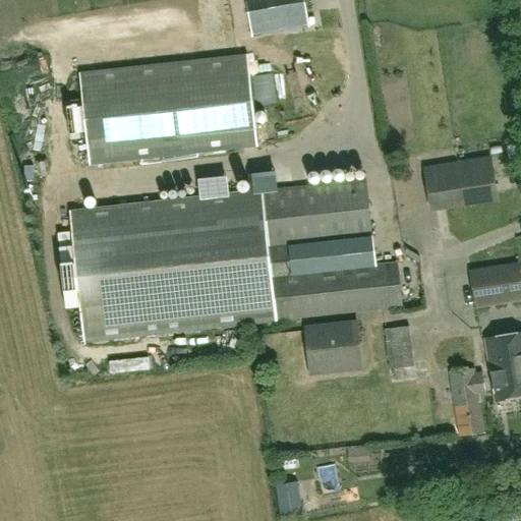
[(304,0),(246,0),(252,36),(309,25),(304,0)]
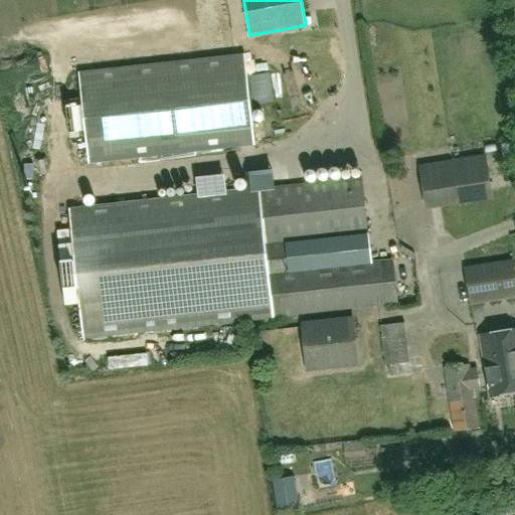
[(70,139),(87,137),(89,163),(254,145),(244,54),(78,72),(81,98),(66,100),(70,139)]
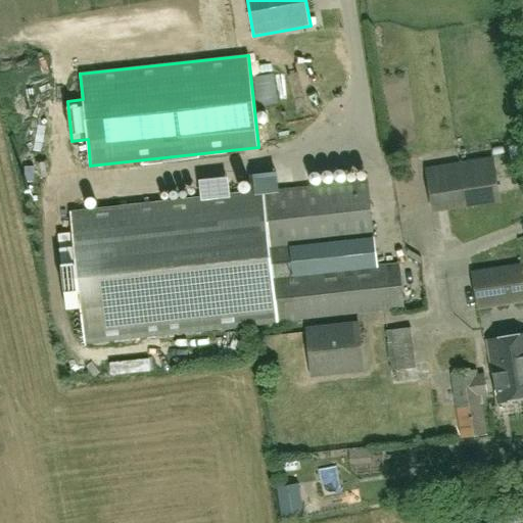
[(431,202),(497,192),(491,156),(426,167),(431,202)]
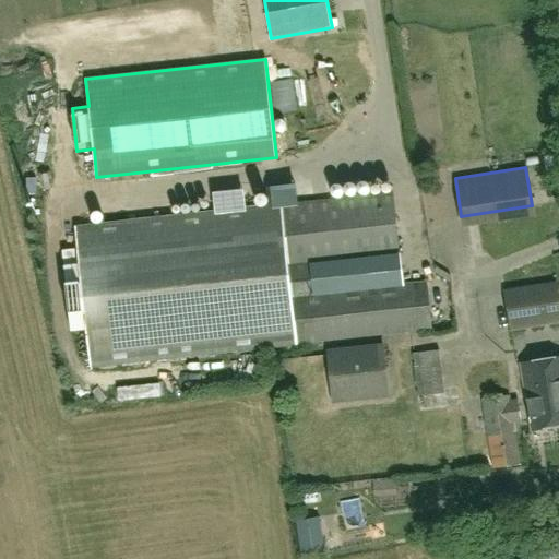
[(116,191),(151,190),(150,175),(116,176),(116,191)]
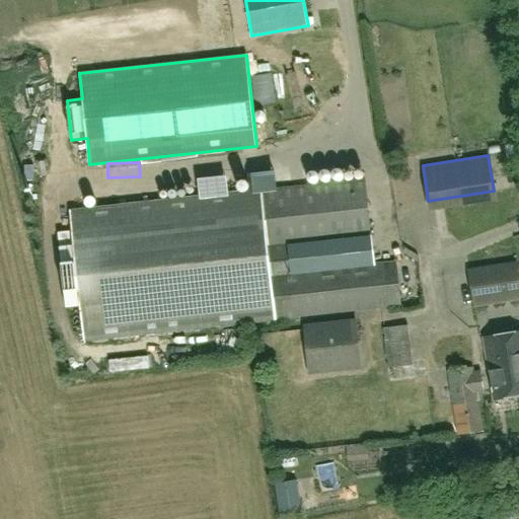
[(252,182),(278,181),(277,163),(251,165),(252,182)]
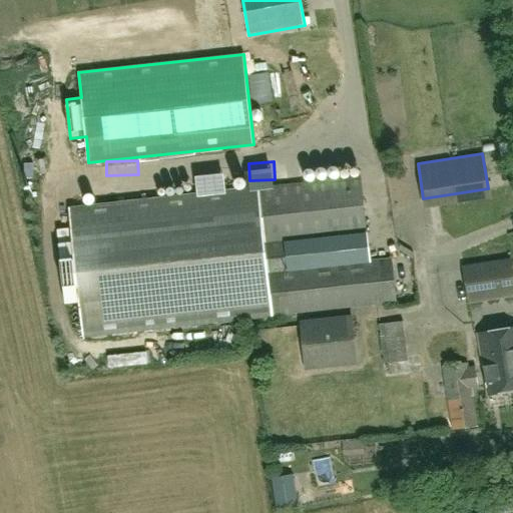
[(73,227),(57,229),(65,304),(81,302),(85,337),(273,315),(395,300),(390,259),(370,261),(289,271),(286,241),(366,232),(360,175),(340,178),(339,169),(314,171),(315,181),(258,187),(258,186),(71,208),(73,227)]
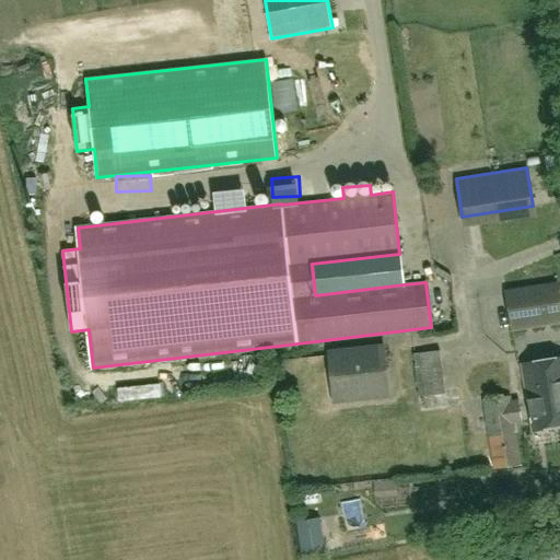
[(399,254),(312,264),(315,295),(404,284),(399,254)]
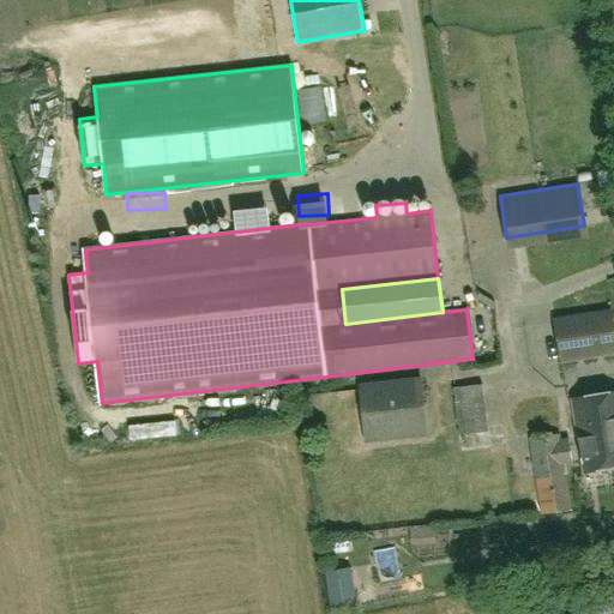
[(613,351),(613,336),(608,311),(554,318),(563,361),(613,351)]
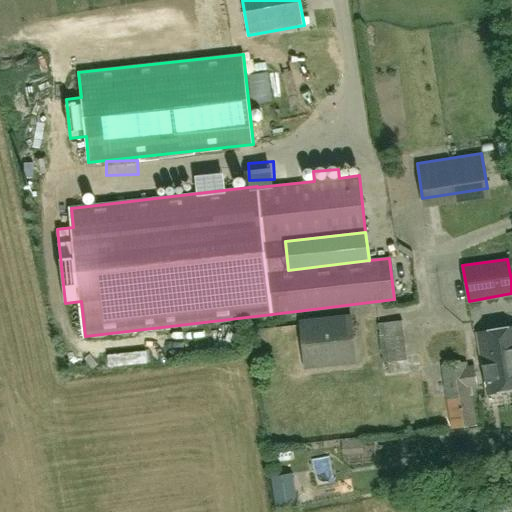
[(355,360),(354,350),(351,318),(300,323),(305,366),(355,360)]
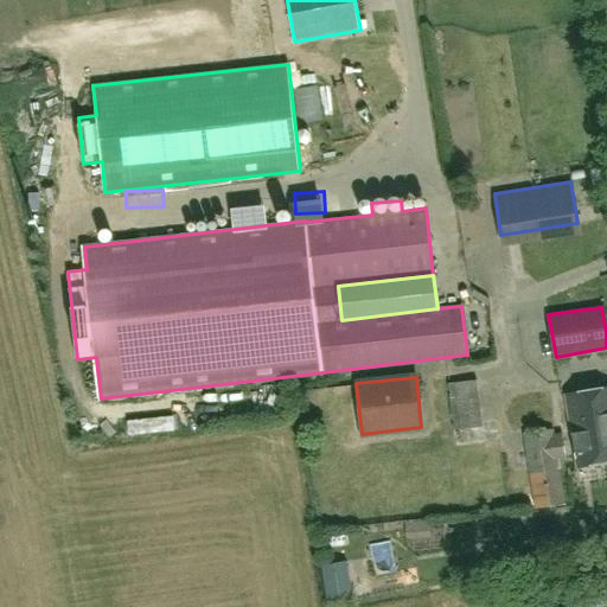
[(446,383),(451,422),(451,430),(484,426),(478,379),(446,383)]
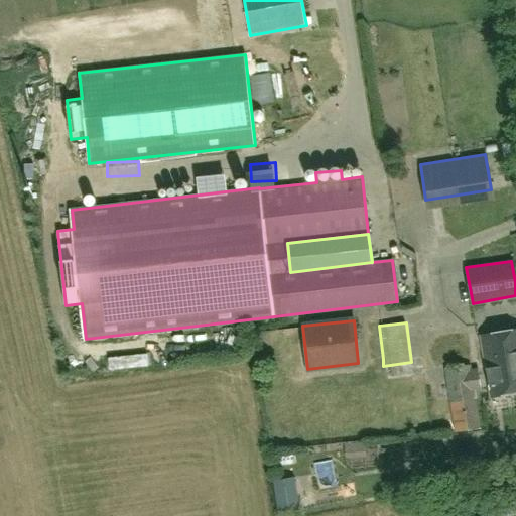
[(515,330),(482,336),(491,390),(491,389),(492,395),(515,391),(515,330)]
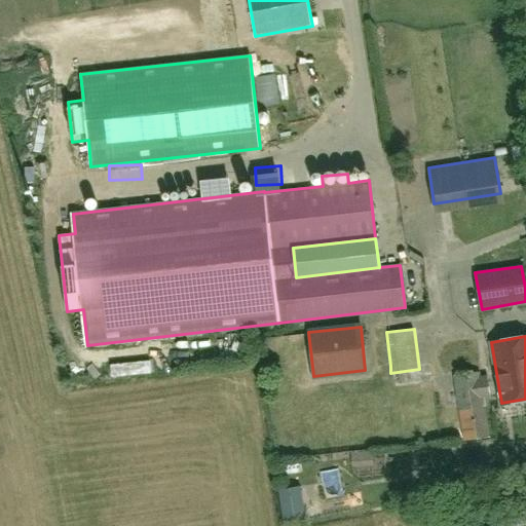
[(500,398),(491,342),(489,343),(494,374),(481,376),(480,372),(452,376),(462,442),(490,439),(485,400),(500,398)]
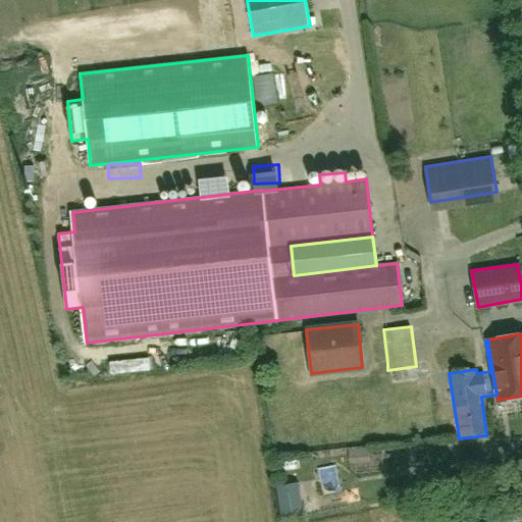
[(275,486),(281,519),(304,515),(298,482),(275,486)]
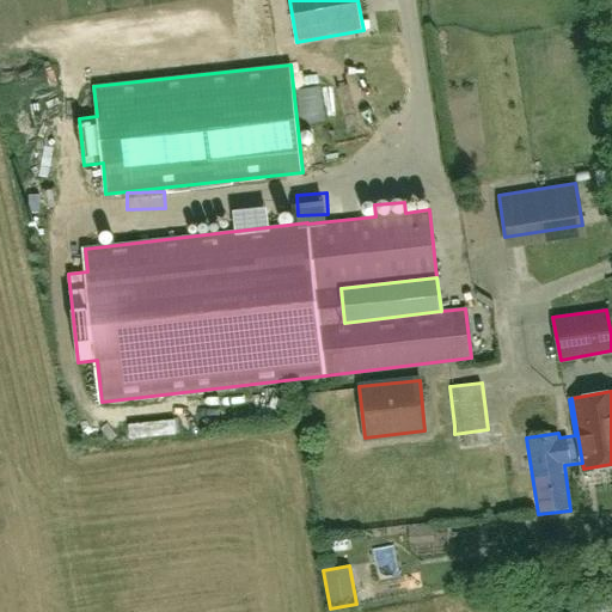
[(421,581),(409,583),(411,592),(423,589),(421,581)]
